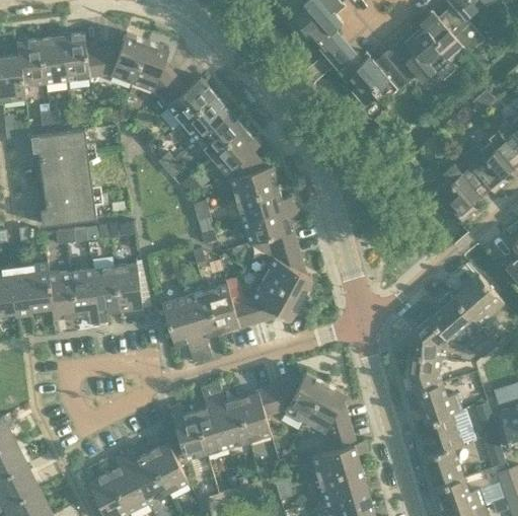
[(336,15),(345,7),(338,0),(301,0),(300,1),(306,7),(292,19),(306,35),(309,33),(316,42),(313,44),(322,54),(342,38),(336,30),(344,24),(336,15)]
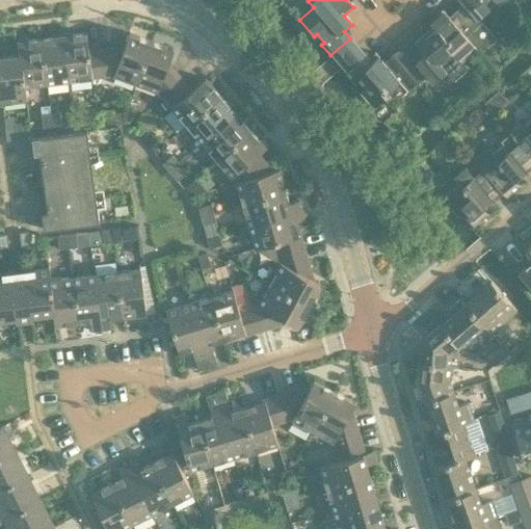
[(452,0),(455,2),(460,9),(449,20),(466,40),(467,40),(482,26),(478,21),(490,9),(485,3),(488,0),(452,0)]
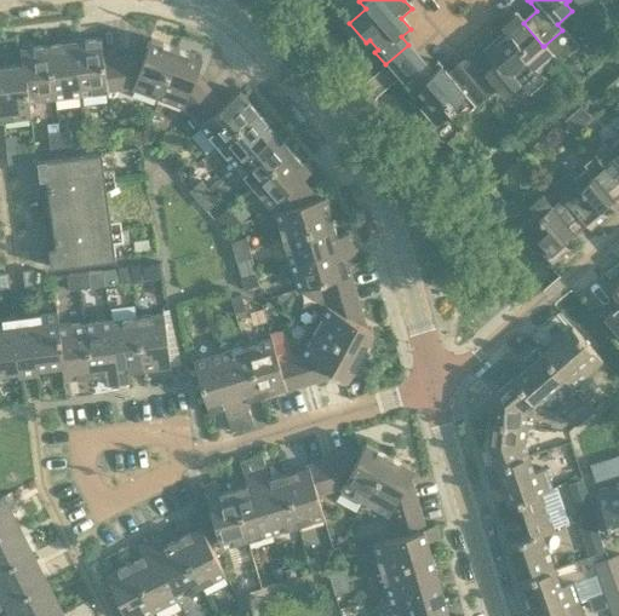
[(523,23),(517,15),(502,29),(505,33),(494,42),(497,46),(487,55),(481,47),(458,67),(460,69),(488,101),(498,91),(504,99),(520,85),(531,97),(544,85),(537,78),(556,61),(544,46),(543,46),(523,23)]
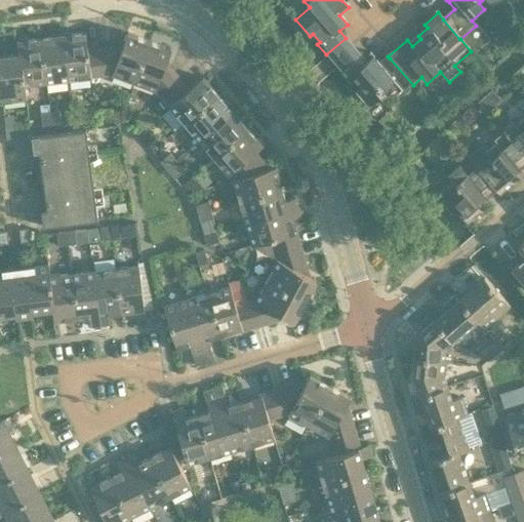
[(101,51),(88,53),(85,35),(63,38),(69,82),(104,78),(101,51)]
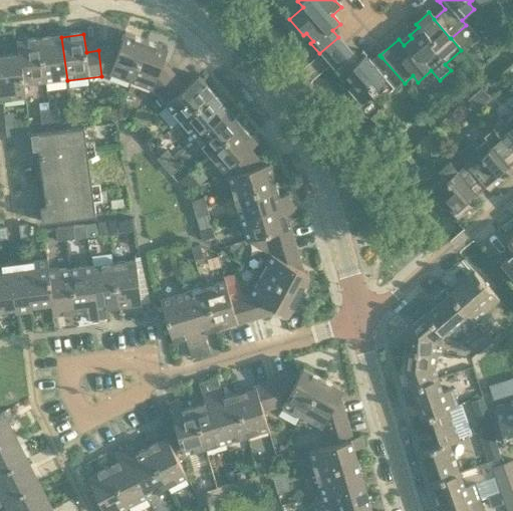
[(132,83),(147,42),(124,34),(119,50),(98,50),(101,76),(109,75),(132,83)]
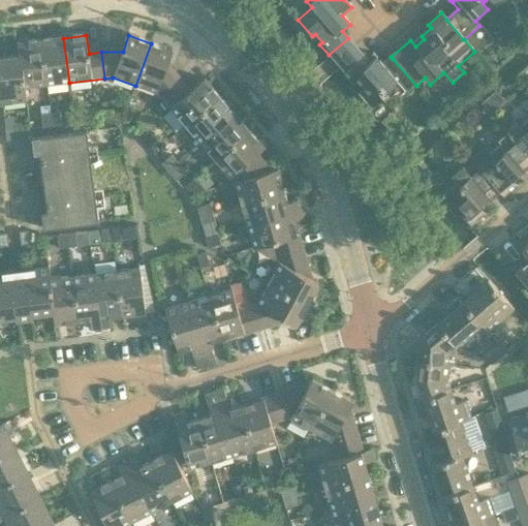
[(47,86),(69,83),(63,38),(41,41),(47,86)]
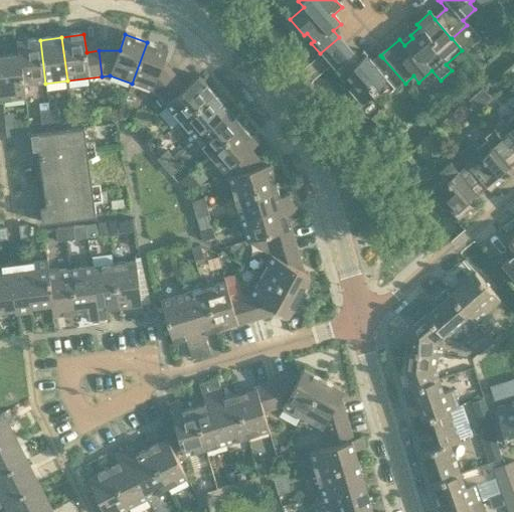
[(24,87),(45,83),(40,40),(17,43),(19,55),(20,55),(23,87),(24,87)]
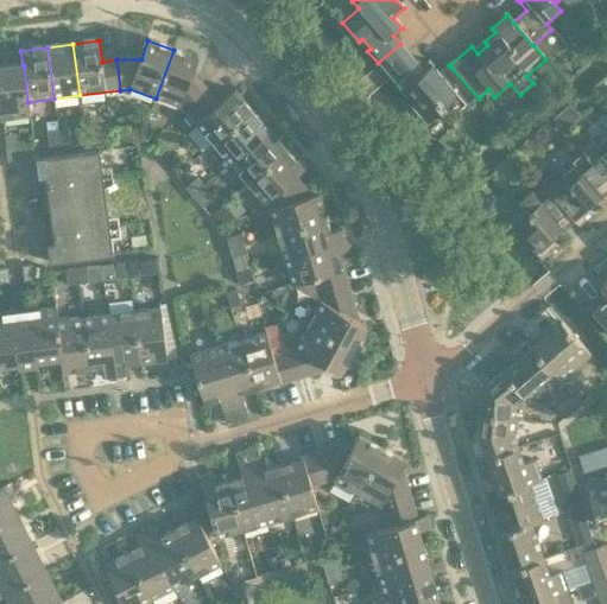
[(191,78),(198,59),(174,50),(156,99),(181,108),(187,115),(210,95),(197,81),(191,78)]
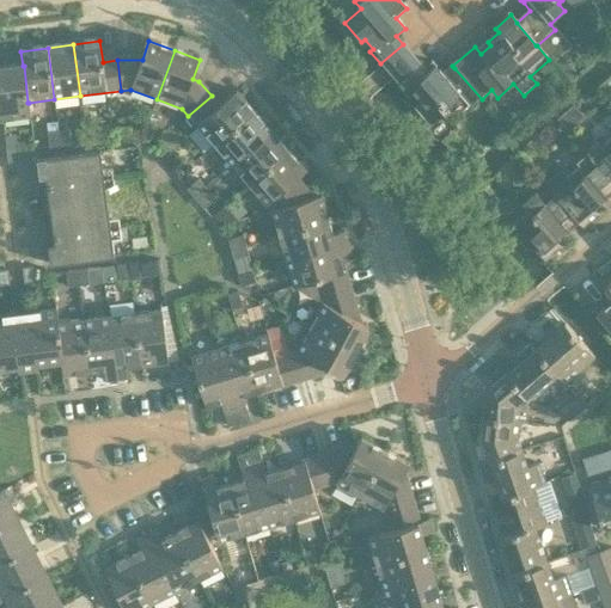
[(562,57),(554,65),(572,85),(580,77),(562,57)]
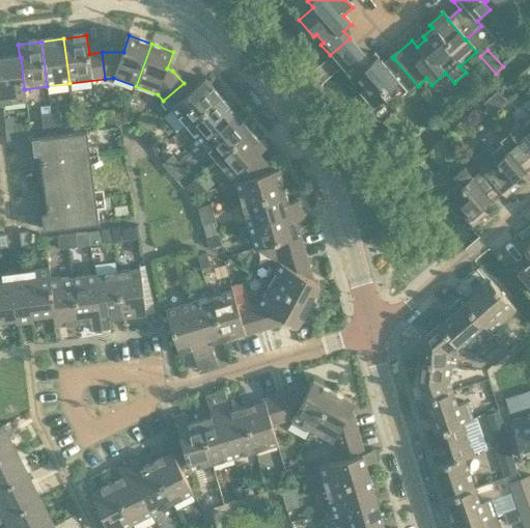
[(378,58),(371,64),(365,56),(347,71),(347,76),(356,85),(359,82),(366,91),(360,96),(372,111),(389,98),(394,104),(407,93),(410,96),(419,87),(418,86),(394,59),(385,66),(378,58)]
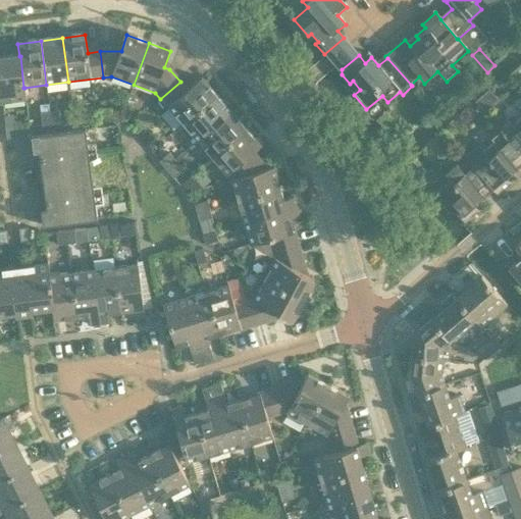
[(20,56),(19,56),(0,58),(0,85),(2,104),(27,101),(24,88),(23,88),(20,56)]
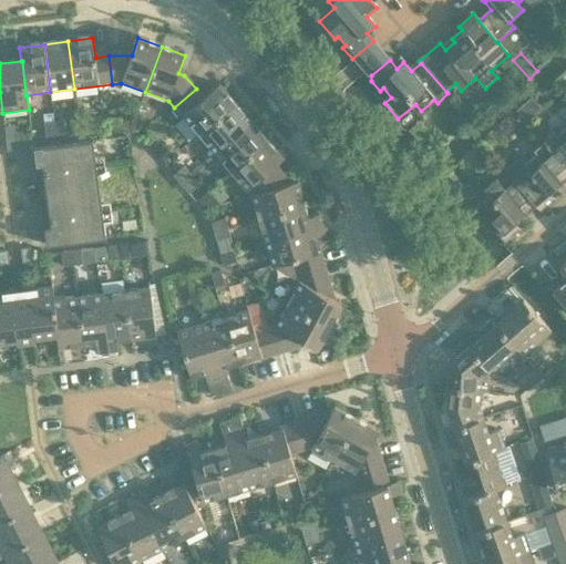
[(199,136),(236,105),(219,86),(205,99),(196,89),(174,108),(199,136)]
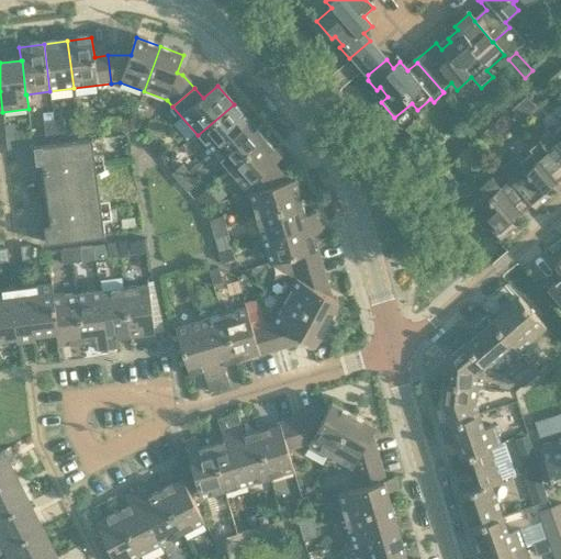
[(213,154),(249,122),(234,104),(198,135),(213,154)]
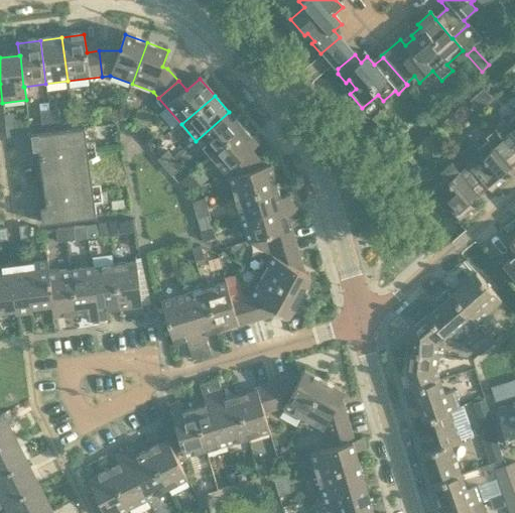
[(489,105),(481,96),(472,104),(479,113),(489,105)]
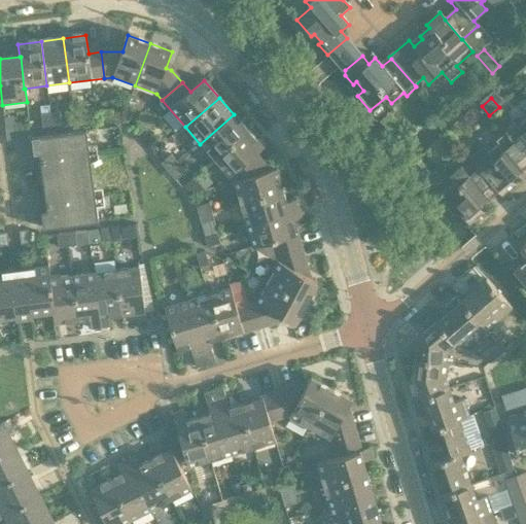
[(153,112),(161,115),(165,106),(156,103),(153,112)]
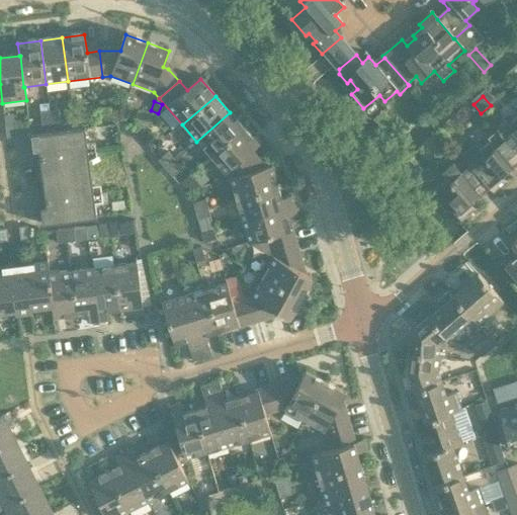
[(84,109),(85,121),(95,120),(93,108),(84,109)]
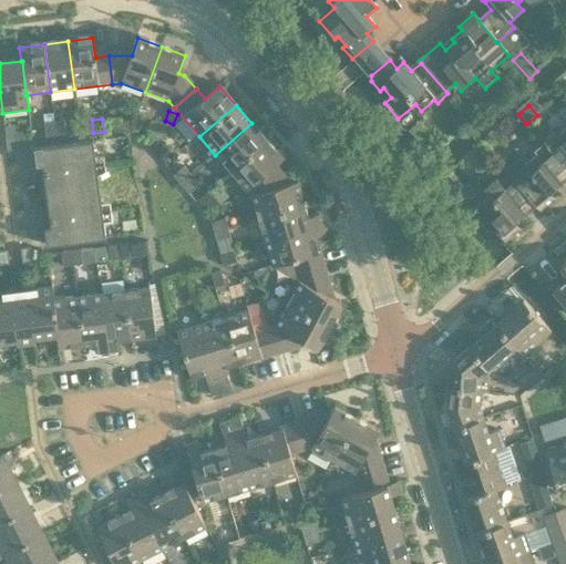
[(565,119),(563,122),(565,125),(565,131),(557,139),(555,135),(544,144),(565,170),(565,119)]
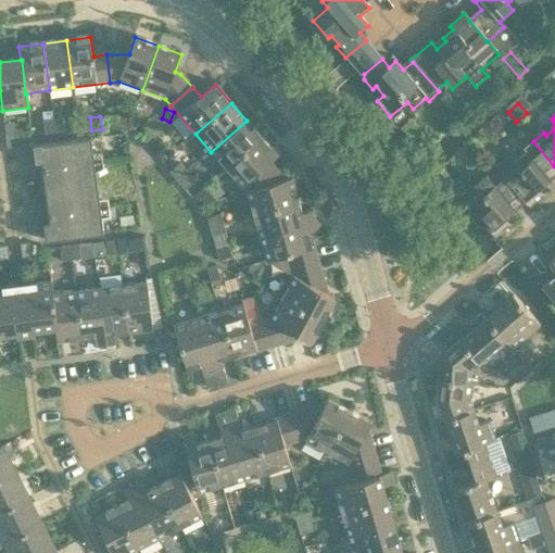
[(55,135),(64,134),(62,121),(53,122),(55,135)]
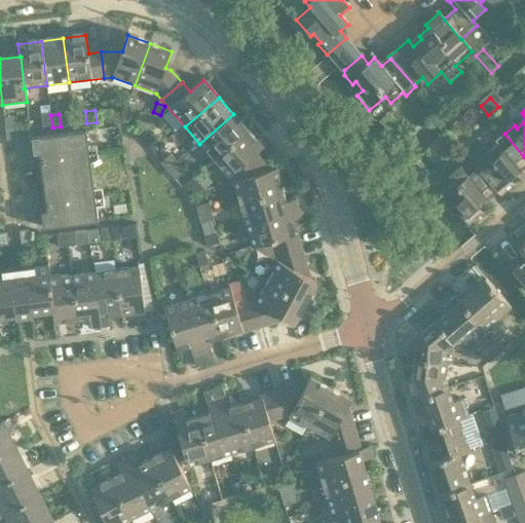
[(214,160),(249,131),(233,114),(199,144),(214,160)]
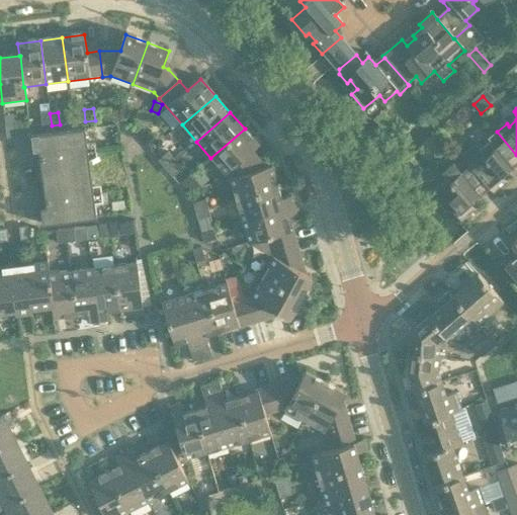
[(42,126),(52,125),(50,113),(41,114),(42,126)]
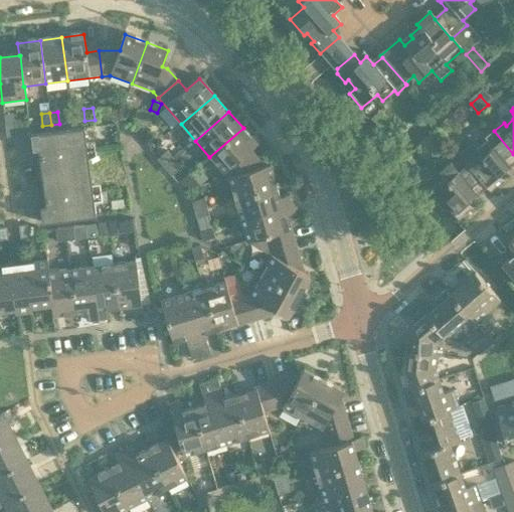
[(7,139),(15,138),(14,126),(5,127),(7,139)]
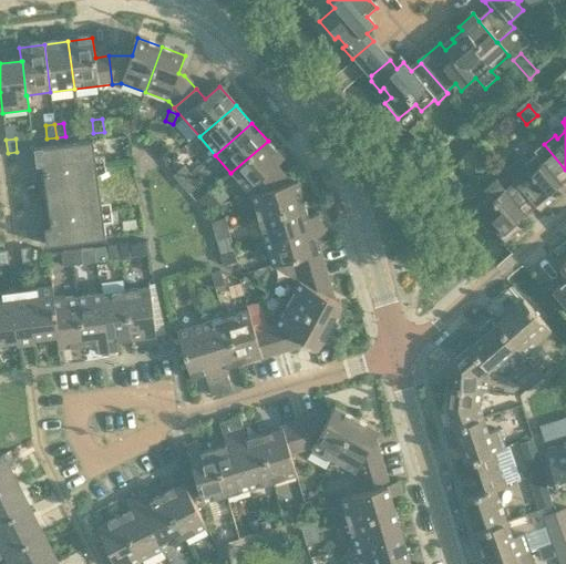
[(276,167),(284,161),(268,141),(230,173),(251,197),(291,185),(276,167)]
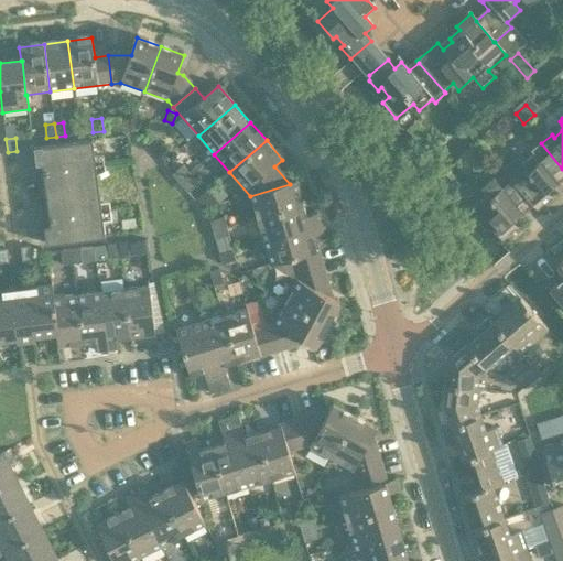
[(106,238),(96,166),(93,141),(34,149),(46,246),(106,238)]
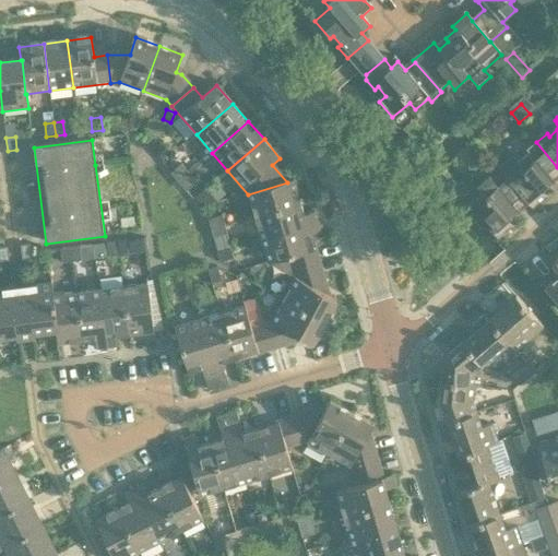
[(547,186),(557,177),(557,167),(536,142),(526,151),(529,154),(518,164),(512,156),(498,169),(501,173),(501,172),(527,203),(533,210),(539,204),(542,205),(555,194),(547,186)]
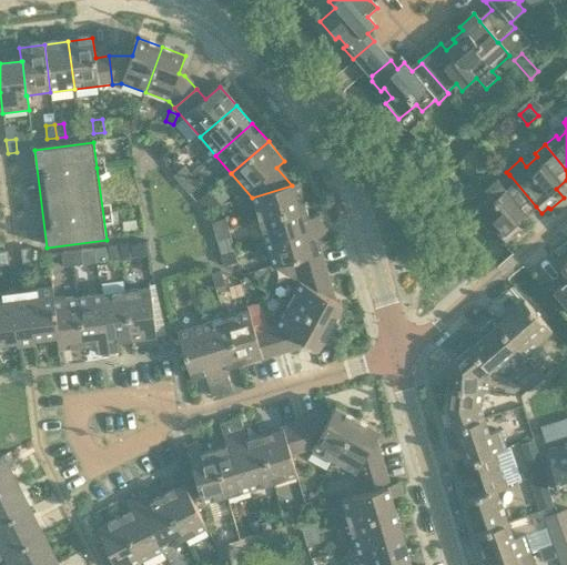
[(173,159),(166,152),(160,158),(166,165),(173,159)]
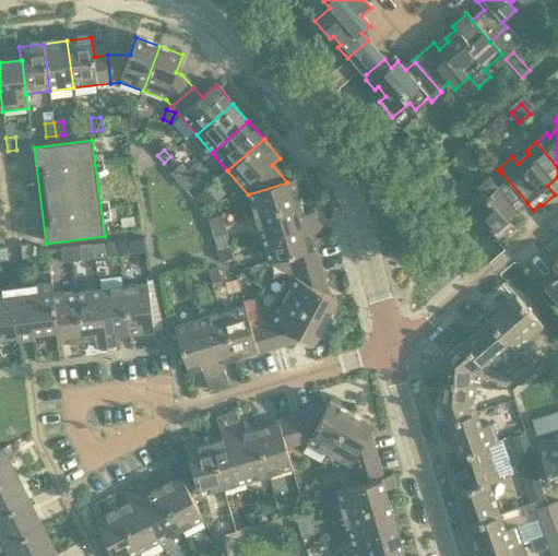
[(178,182),(189,173),(181,165),(170,175),(178,182)]
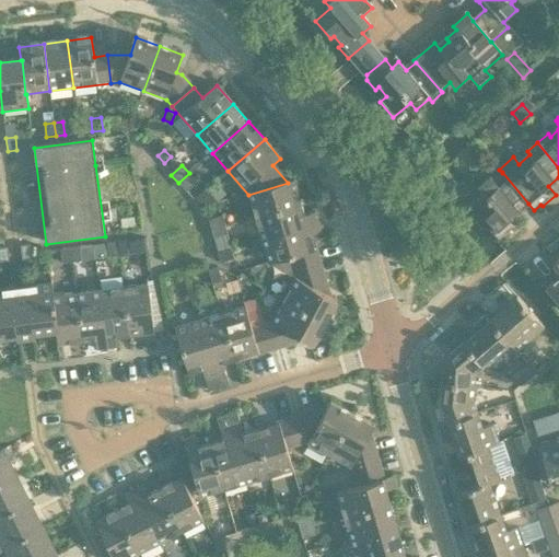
[(514,217),(528,204),(502,172),(502,173),(493,181),(490,177),(478,188),(484,195),(467,209),(467,210),(479,223),(486,218),(493,227),(490,229),(491,230),(500,240),(507,234),(508,236),(521,224),(514,217)]
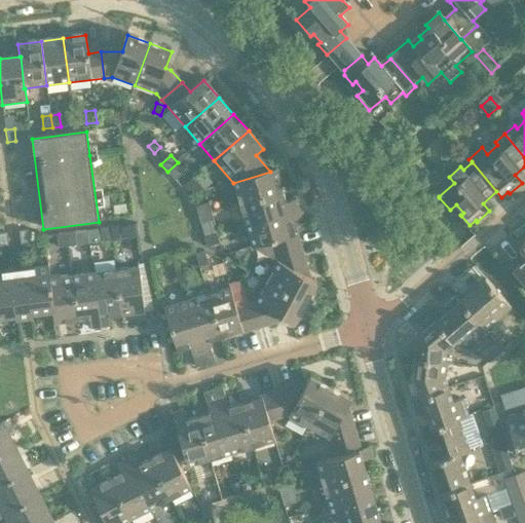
[(176,182),(186,173),(178,162),(167,172),(176,182)]
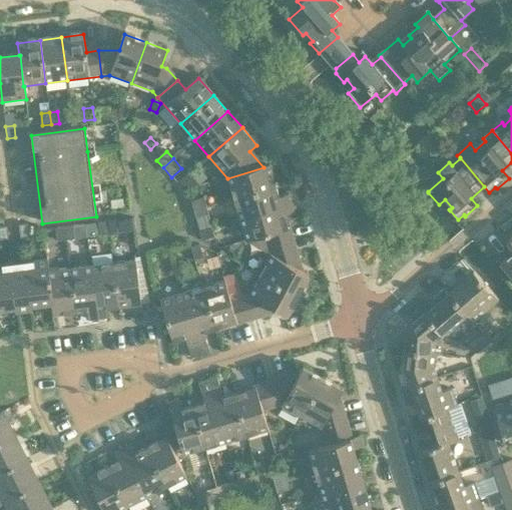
[(233,199),(276,187),(270,165),(264,167),(227,178),(233,199)]
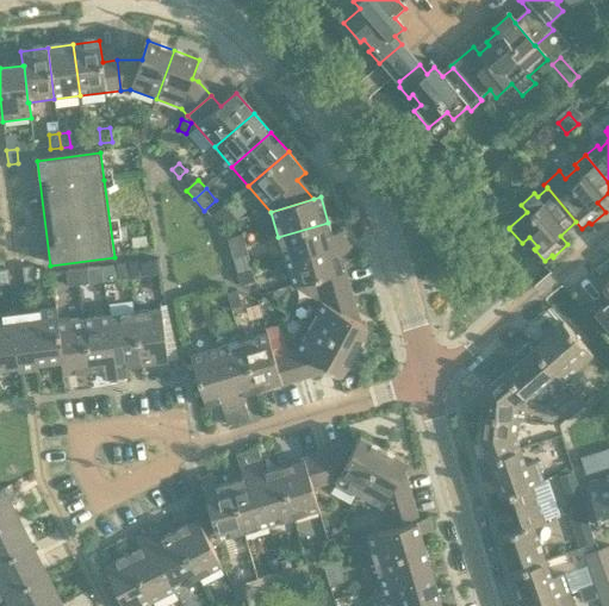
[(212,220),(219,226),(231,223),(222,212),(212,220)]
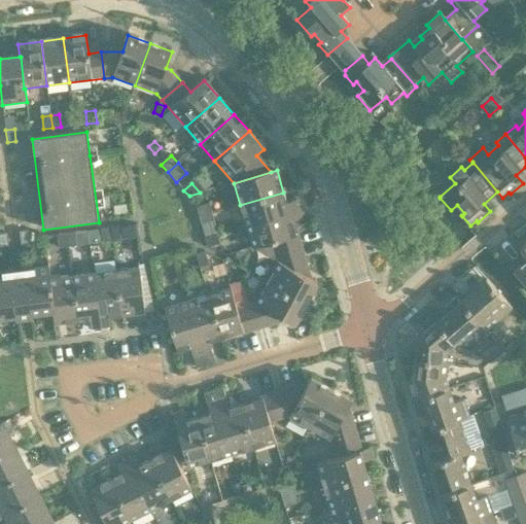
[(296,202),(287,205),(283,193),(240,205),(247,226),(300,211),(296,202)]
